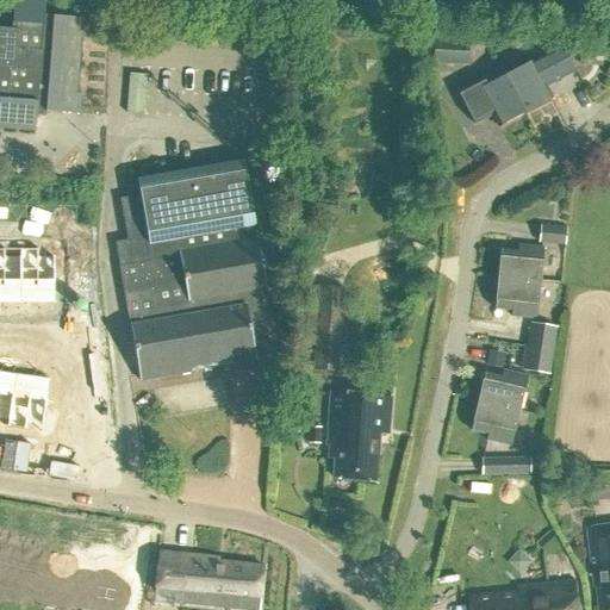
[(0,129),(33,132),(36,113),(78,117),(79,97),(74,97),(80,20),(42,17),(43,2),(16,0),(13,0),(11,32),(0,30),(0,129)]
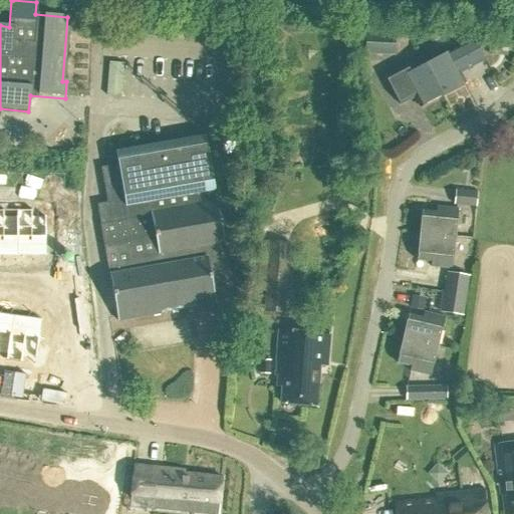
[(365,33),(364,53),(394,55),(395,35),(365,33)]
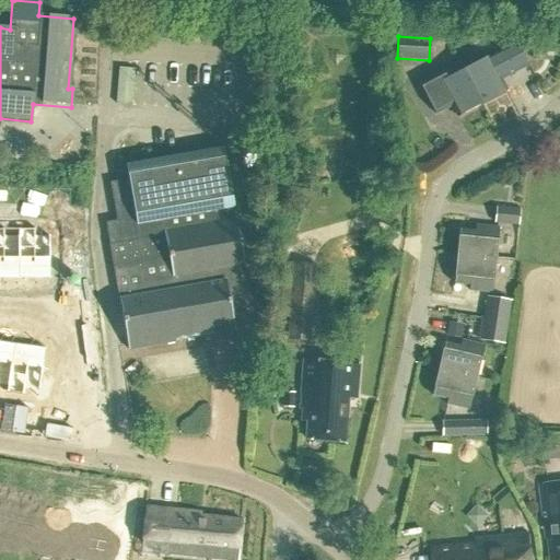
[(488,58),(464,71),(481,105),(506,92),(500,81),(527,67),(515,44),(496,54),(497,56),(489,60),(488,58)]
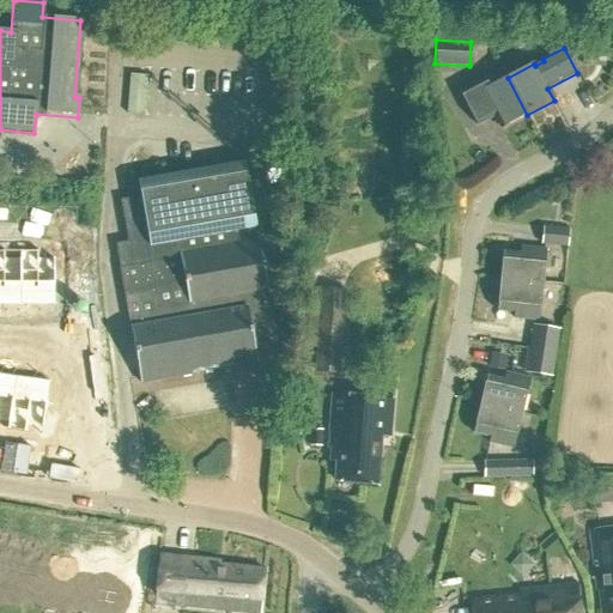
[(501,129),(527,115),(508,78),(504,72),(460,95),(475,125),(493,115),(501,129)]
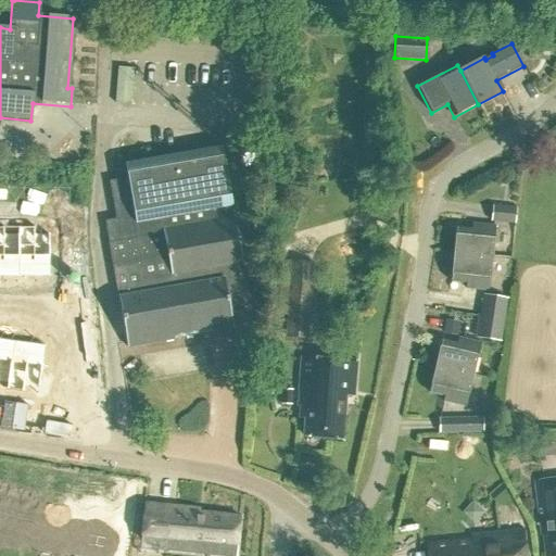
[(116,110),(131,111),(131,76),(117,76),(116,110)]
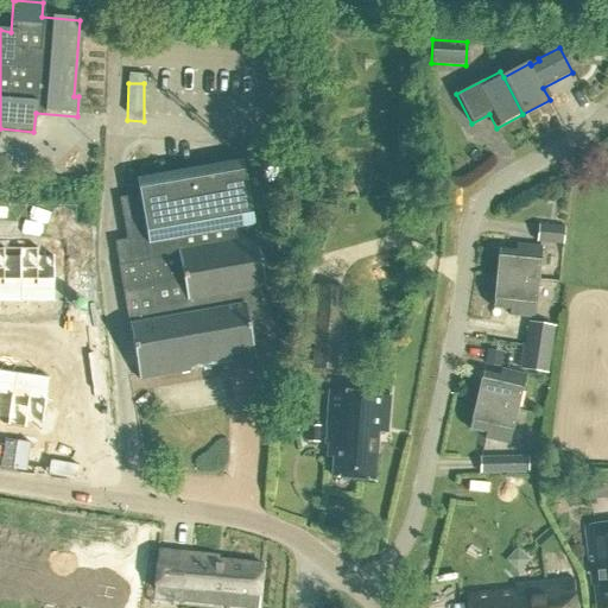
[(280,168),(282,152),(255,152),(255,166),(280,168)]
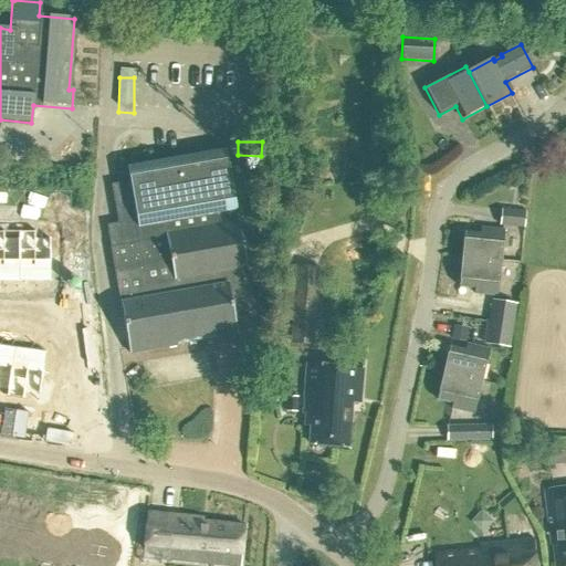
[(236,211),(223,149),(126,168),(128,182),(109,187),(117,224),(104,227),(129,355),(237,334),(232,313),(251,310),(243,270),(247,270),(237,220),(236,220),(234,212),(236,211)]
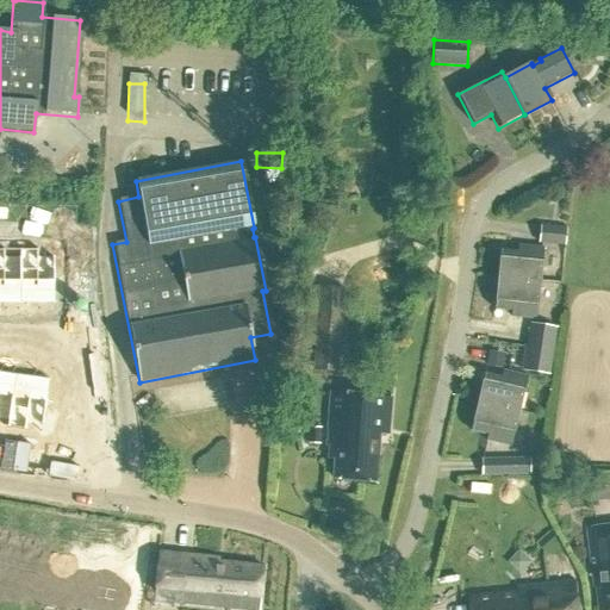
[(539,243),(565,247),(566,229),(540,225),(539,243)]
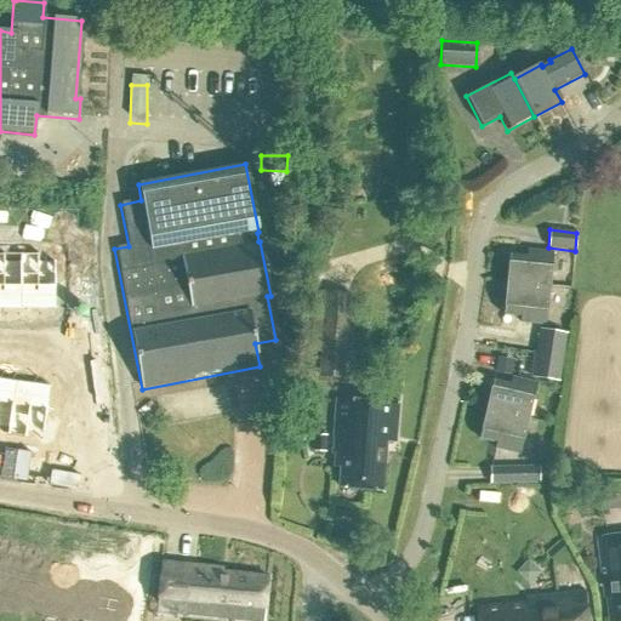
[(506,285),(548,289),(552,252),(528,250),(527,256),(508,254),(506,285)]
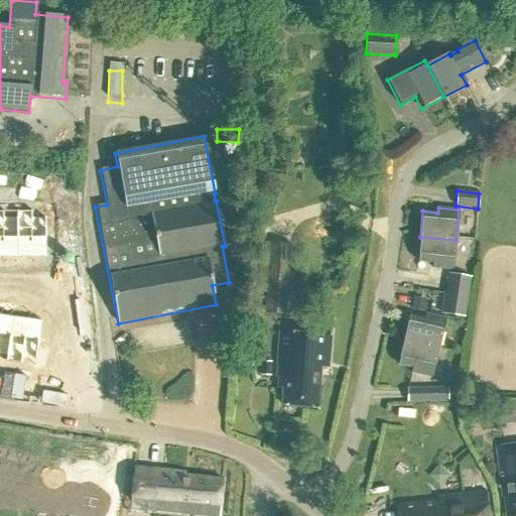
[(0,257),(18,258),(18,229),(6,229),(6,223),(0,223),(0,257)]
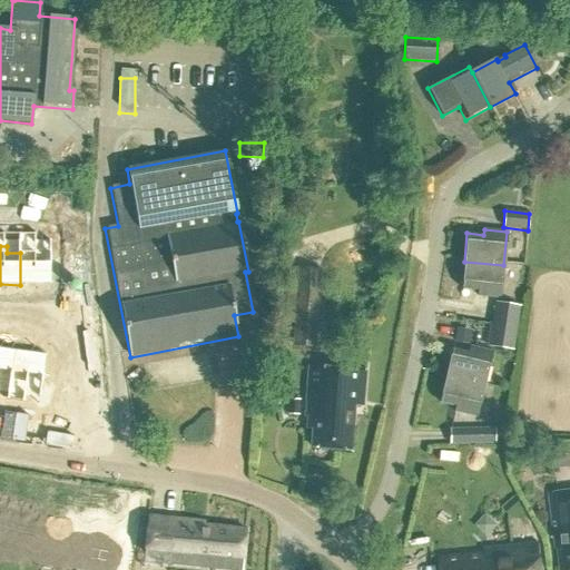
[(20,253),(20,285),(50,285),(51,253),(37,253),(37,247),(20,246),(20,253)]
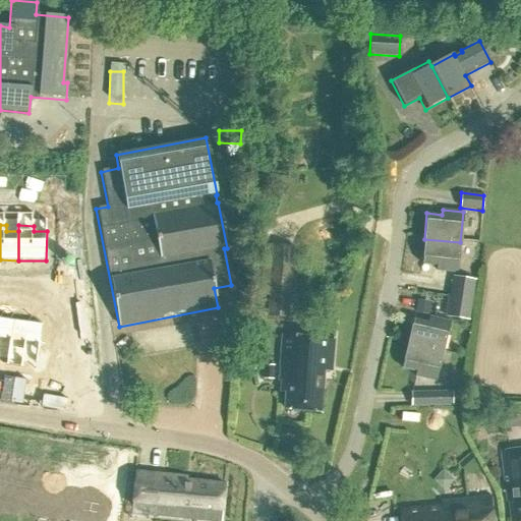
[(460,242),(424,239),(422,265),(437,266),(437,271),(458,273),(460,242)]
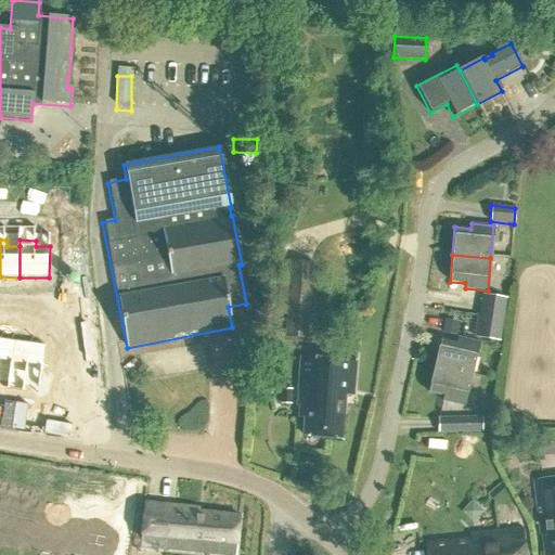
[(479,318),(504,321),(507,299),(482,296),(479,318)]
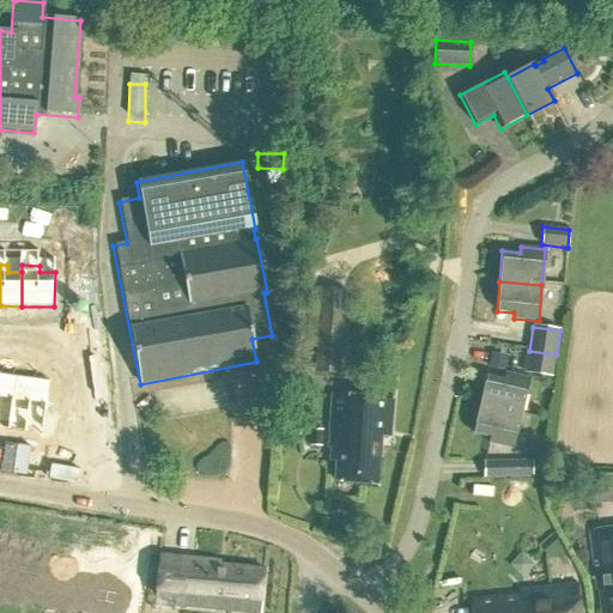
[(557,354),(529,351),(526,374),(553,377),(557,354)]
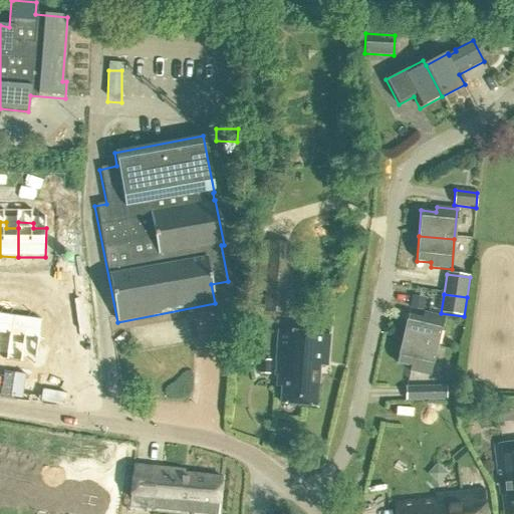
[(424,303),(411,301),(410,309),(423,311),(424,303)]
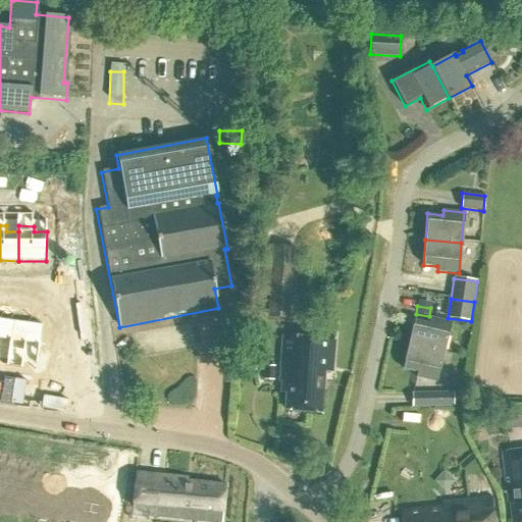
[(0,358),(11,360),(17,320),(0,317),(0,358)]
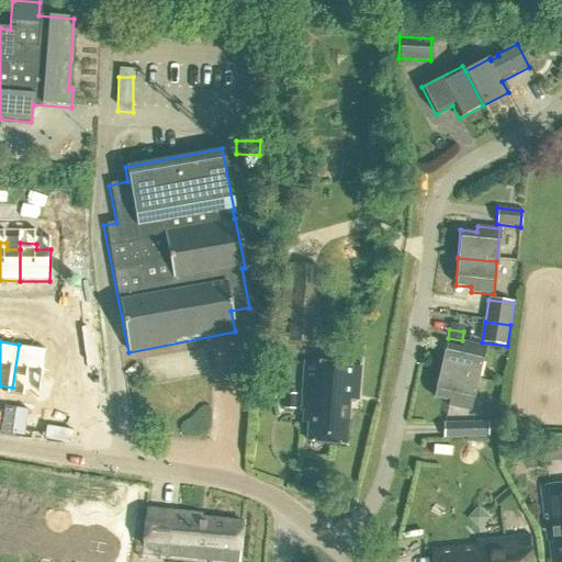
[(440,370),(478,379),(485,347),(462,341),(461,346),(446,343),(440,370)]
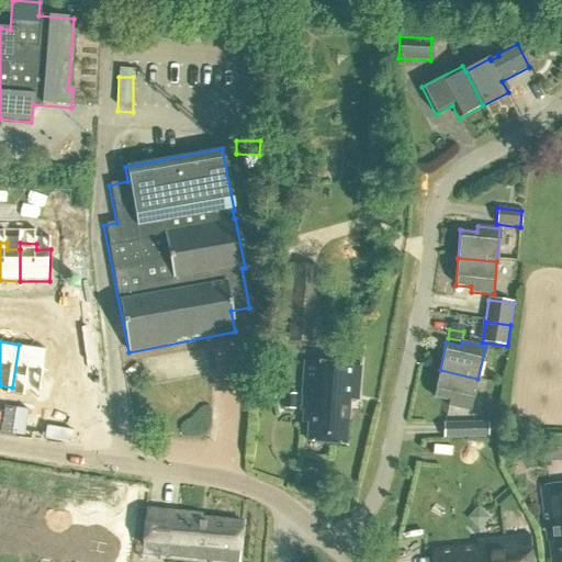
[(12,388),(11,394),(29,397),(30,391),(45,393),(52,349),(19,345),(12,388)]
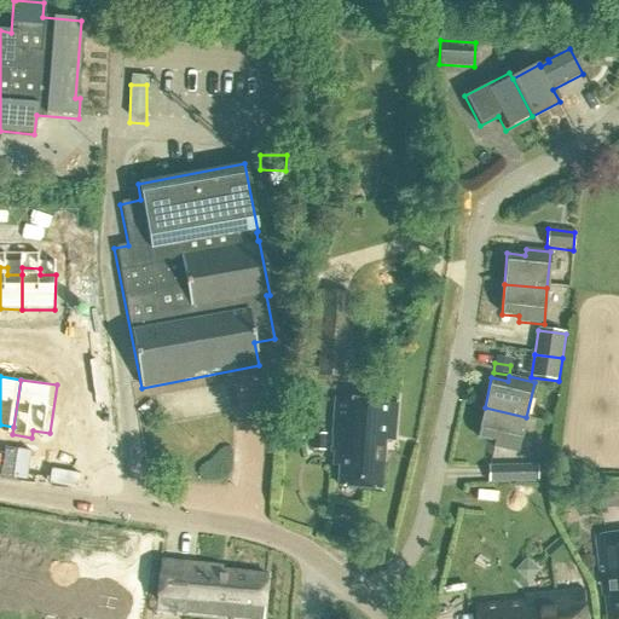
[(394,404),(336,399),(331,452),(335,452),(334,466),(340,467),(339,486),(379,490),(383,441),(392,441),(394,404)]
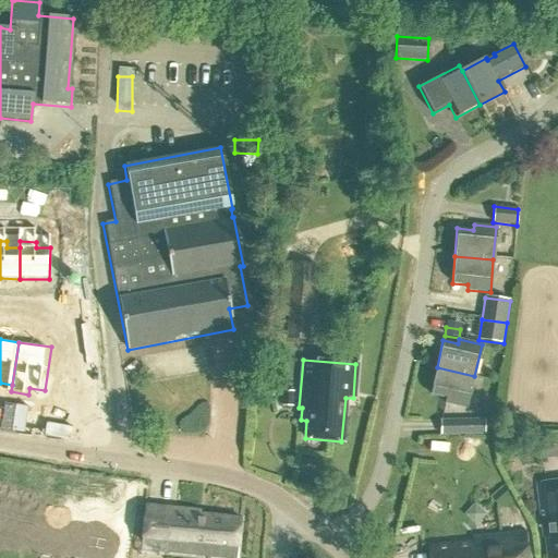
[(474,376),(437,367),(431,393),(446,398),(445,402),(466,408),(474,376)]
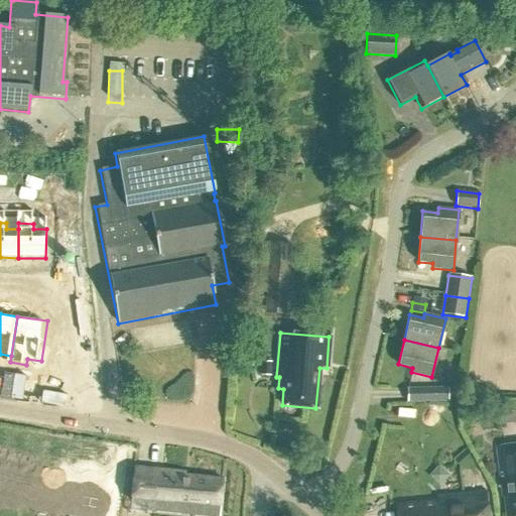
[(260,362),(259,376),(270,377),(271,363),(260,362)]
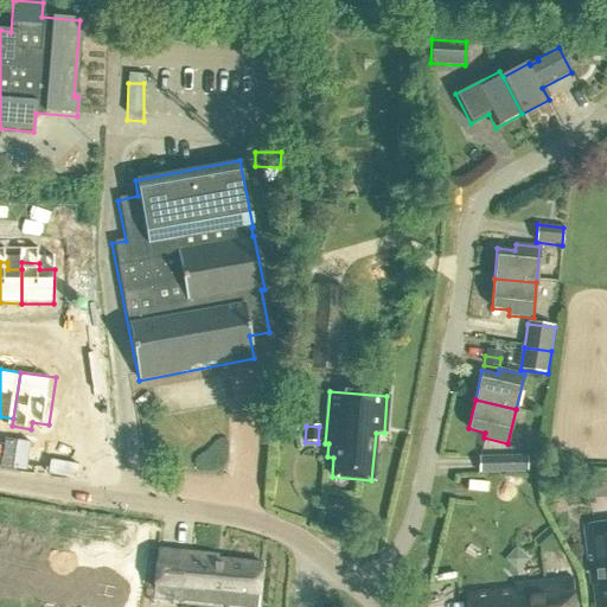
[(480,459),(480,474),(529,474),(529,457),(480,459)]
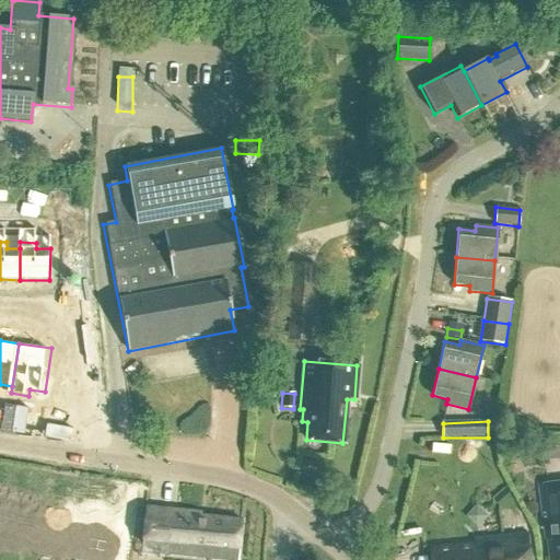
[(559,559),(559,482),(539,486),(546,539),(548,539),(550,559),(559,559)]
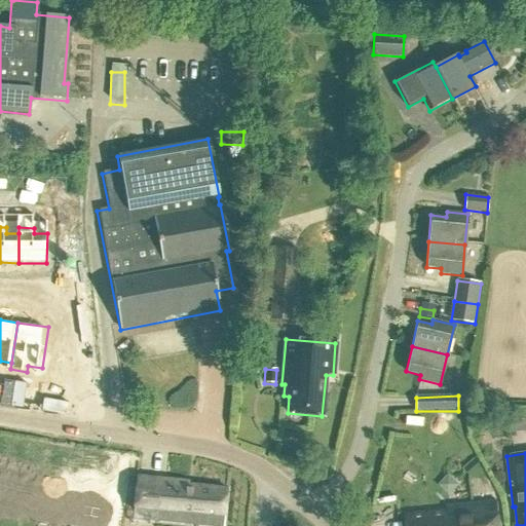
[(189,482),(138,477),(134,519),(208,525),(223,525),(227,490),(188,486),(189,482)]
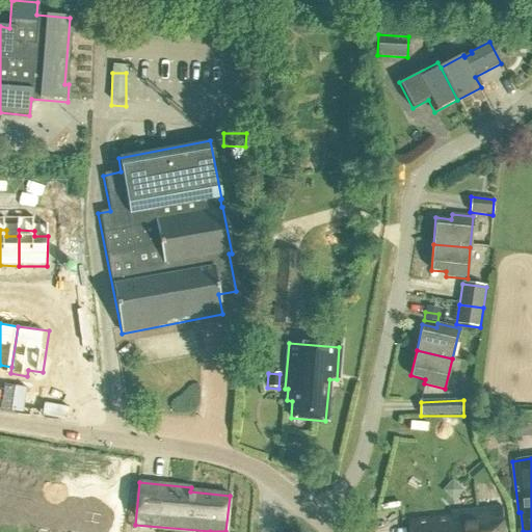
[(504,531),(502,508),(463,512),(463,514),(410,521),(411,531),(504,531)]
